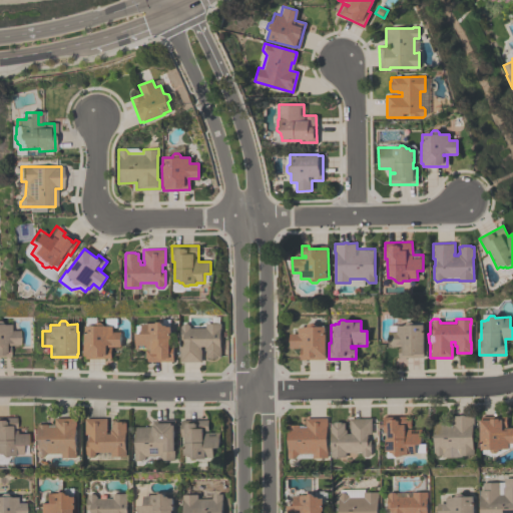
[(412,323),(412,325),(423,325),(423,354),(423,358),(398,358),(398,348),(402,348),(401,346),(388,346),(387,332),(396,331),(396,326),(403,326),(403,325),(405,325),(405,323),(406,321),(411,321),(412,323)]
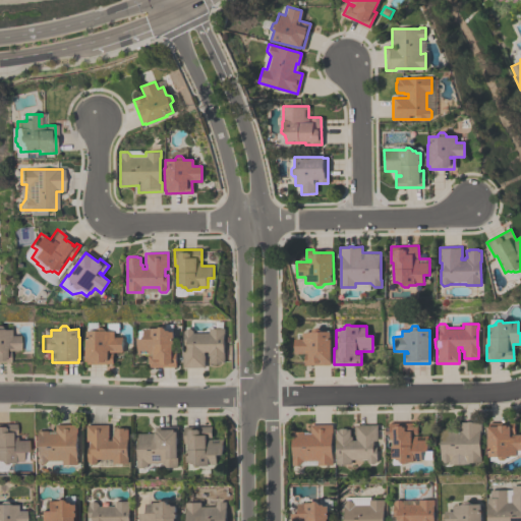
[(103,329),(103,331),(113,331),(113,337),(121,337),(121,352),(112,352),(111,363),(85,363),(85,361),(83,361),(84,339),(85,330),(95,330),(95,329),(97,327),(101,327),(103,329)]
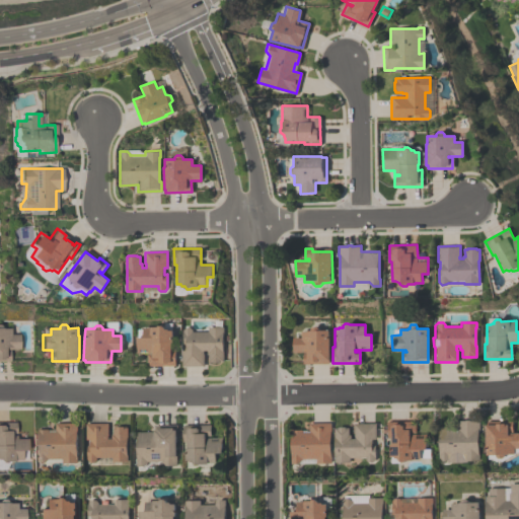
[(168,330),(171,330),(171,343),(170,343),(170,350),(174,350),(174,365),(146,365),(146,354),(152,354),(152,352),(136,353),(136,338),(142,338),(142,326),(156,326),(157,325),(161,325),(164,327),(164,328),(166,328),(168,330)]
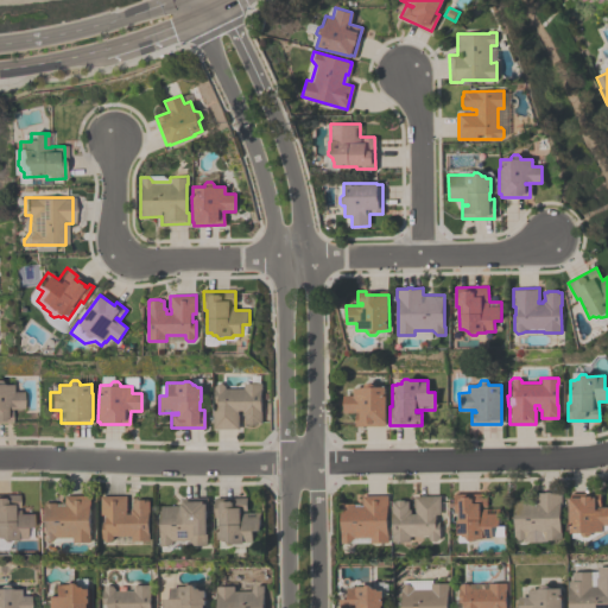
[(213,386),(216,382),(221,382),(223,385),(223,387),(242,387),(242,382),(260,382),(260,388),(259,388),(260,423),(257,423),(257,424),(247,424),(247,423),(244,423),(244,415),(241,415),(241,410),(238,410),(238,428),(211,429),(211,410),(216,410),(216,401),(213,401),(213,386)]
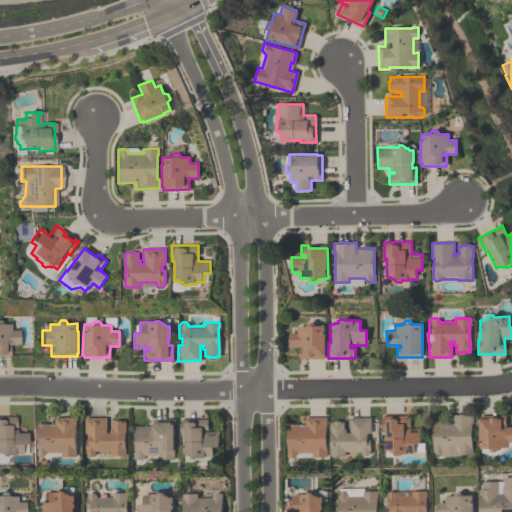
[(313,324),(313,326),(323,325),(323,333),(324,333),(324,355),(324,358),(298,358),(298,347),(288,347),(288,333),(297,332),(296,327),(304,326),(306,326),(306,324),(307,322),(312,322),(313,324)]
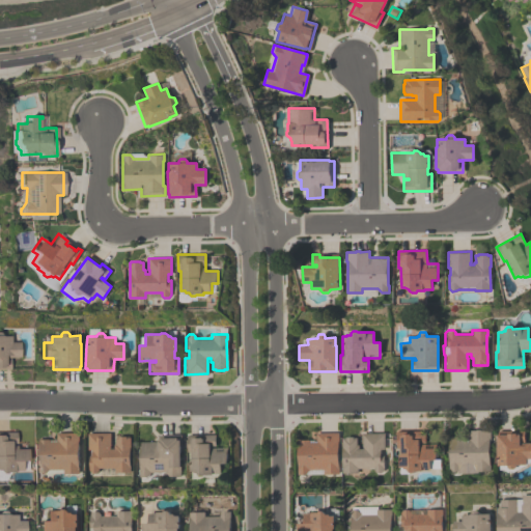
[(449,470),(449,437),(468,437),(467,430),(491,430),(491,441),(490,441),(490,464),(491,464),(491,472),(474,472),(474,467),(459,467),(459,468),(456,472),(451,472),(449,470)]
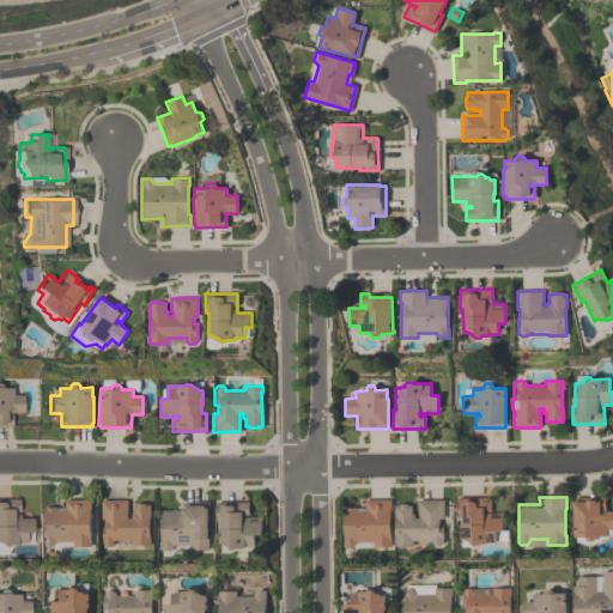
[(587,540),(587,538),(575,538),(575,529),(574,529),(574,502),(575,502),(575,498),(605,497),(606,511),(612,511),(612,530),(607,530),(607,538),(596,538),(596,540),(594,542),(589,542),(587,540)]
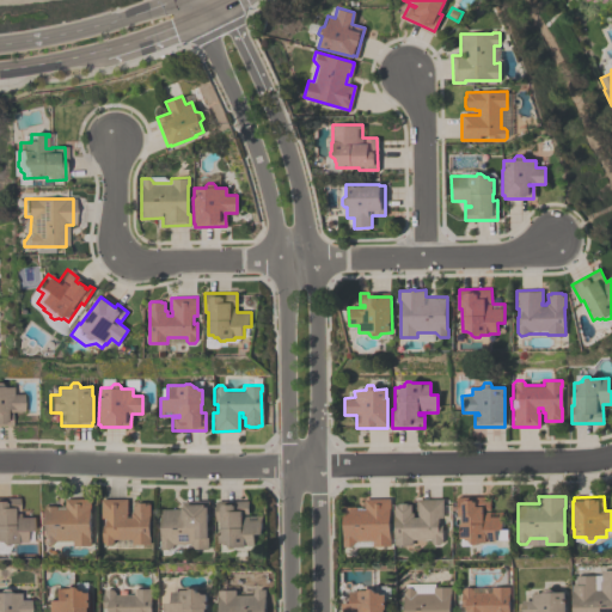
[(465,539),(460,539),(460,516),(457,516),(457,497),(490,497),(490,512),(502,512),(503,531),(496,531),(496,542),(487,542),(487,544),(479,544),(478,545),(472,546),(470,542),(466,542),(465,539)]
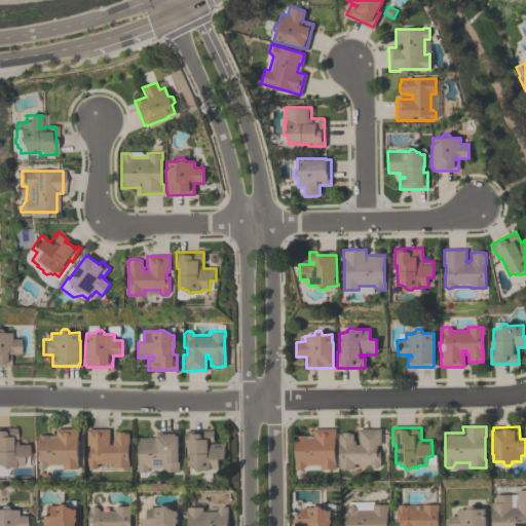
[(5,468),(4,471),(1,471),(0,468),(0,428),(14,428),(15,446),(27,445),(27,457),(21,457),(21,466),(13,466),(13,468),(5,468)]
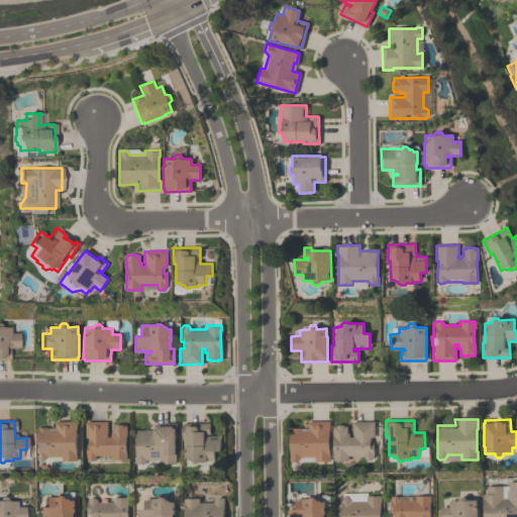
[(43,460),(36,461),(36,428),(37,428),(37,427),(47,427),(47,430),(55,430),(55,421),(76,421),(77,460),(62,461),(62,456),(47,456),(43,460)]
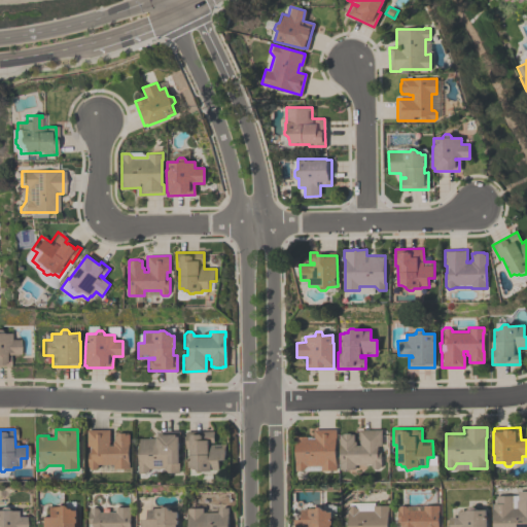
[(88,466),(88,453),(92,453),(92,446),(88,446),(86,430),(109,429),(109,445),(112,445),(112,442),(114,442),(114,433),(125,433),(129,433),(130,445),(129,445),(129,462),(130,462),(130,468),(114,468),(114,464),(98,464),(98,466),(95,468),(91,468),(88,466)]
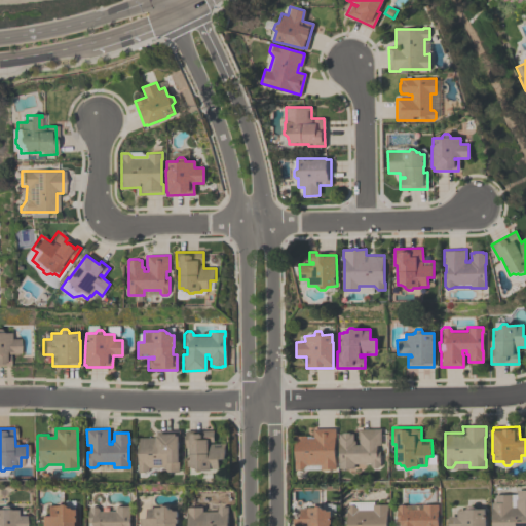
[(302,471),(295,471),(295,463),(295,437),(313,436),(313,429),(335,428),(336,437),(335,437),(335,462),(336,462),(336,470),(321,470),(321,465),(306,465),(302,471)]
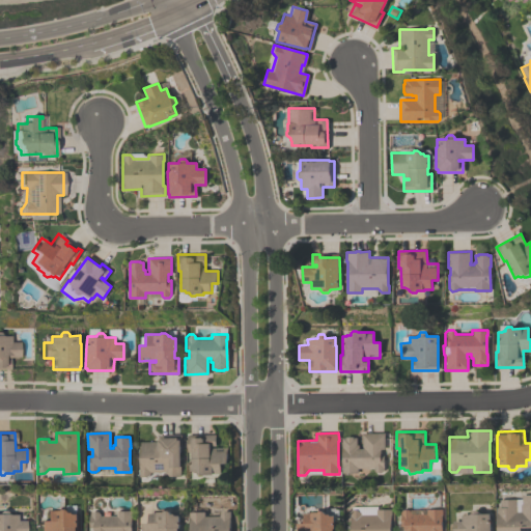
[(374,471),(374,468),(358,468),(358,473),(342,473),(342,438),(345,438),(345,437),(353,437),(353,438),(356,438),(357,445),(359,445),(359,449),(362,449),(362,434),(384,434),(384,450),(381,450),(381,456),(384,456),(384,470),(382,473),(376,473),(374,471)]
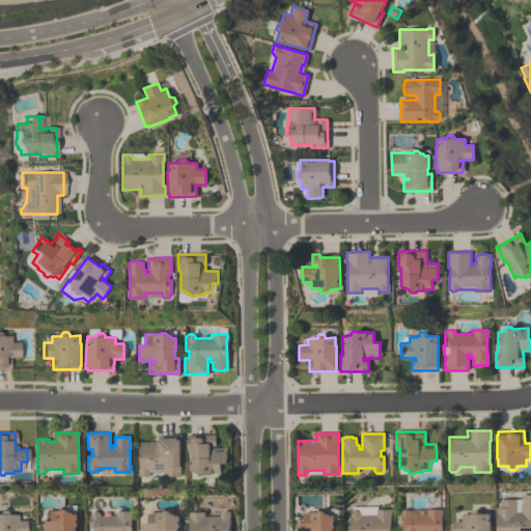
[(180,476),(140,477),(140,442),(157,442),(157,447),(158,447),(158,436),(180,435),(180,476)]
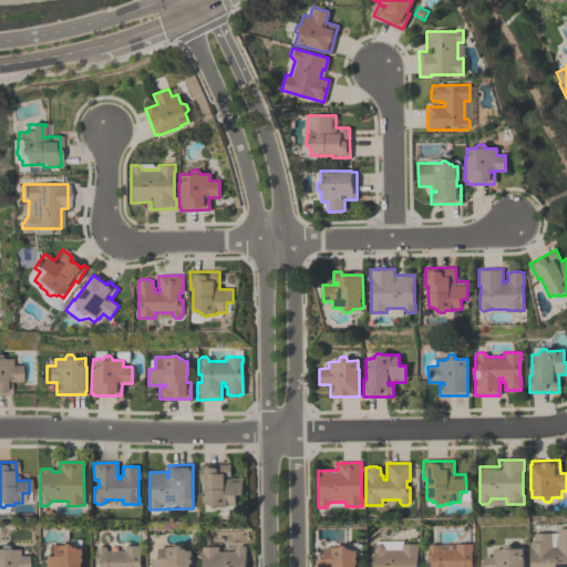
[(207,504),(204,504),(203,482),(200,482),(199,465),(230,464),(230,478),(243,478),(243,496),(236,496),(236,505),(228,506),(228,507),(219,508),(218,509),(215,509),(212,506),(209,506),(207,504)]
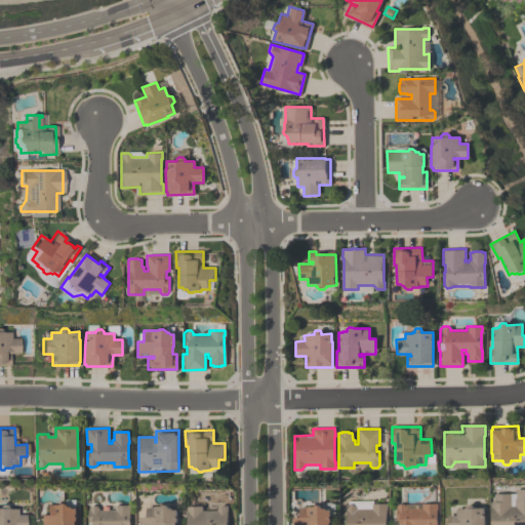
[(490,524),(490,501),(494,501),(493,493),(515,493),(515,490),(524,489),(524,524),(490,524)]
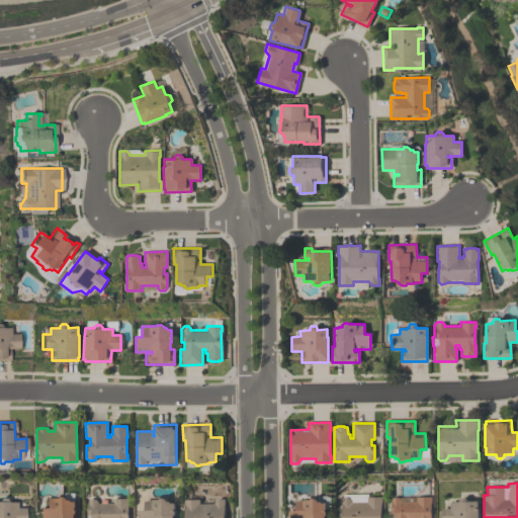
[(71,502),(75,502),(75,514),(74,514),(74,517),(38,517),(38,509),(45,509),(45,499),(60,499),(60,498),(65,497),(67,499),(67,501),(70,501),(71,502)]
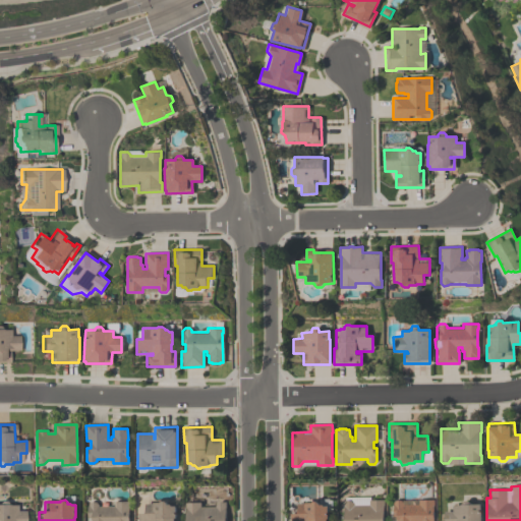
[(353,504),(353,505),(368,504),(368,500),(383,500),(383,520),(343,520),(343,500),(349,500),(353,504)]
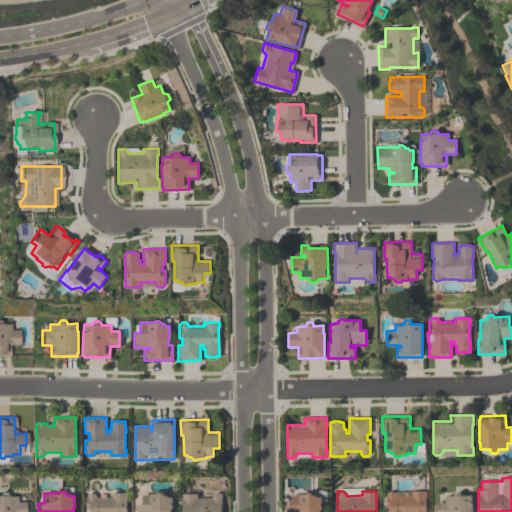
[(426,491),(426,496),(425,496),(425,511),(389,511),(389,507),(386,507),(386,493),(386,491),(395,491),(395,495),(411,496),(411,491),(426,491)]
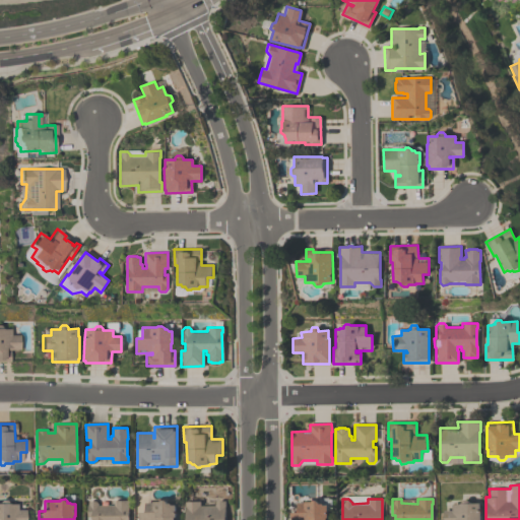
[(98,502),(98,504),(113,504),(113,500),(129,500),(129,519),(91,519),(91,517),(86,517),(86,505),(87,505),(87,503),(89,501),(95,501),(98,502)]
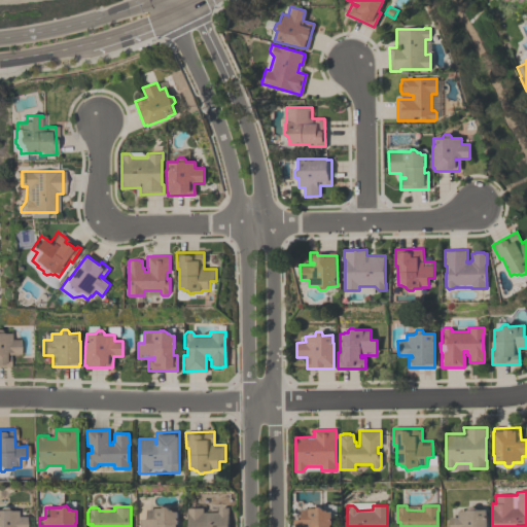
[(173,512),(177,512),(178,524),(176,524),(176,526),(140,526),(140,519),(146,519),(146,510),(154,510),(154,508),(162,508),(163,507),(167,506),(169,510),(169,511),(172,511),(173,512)]
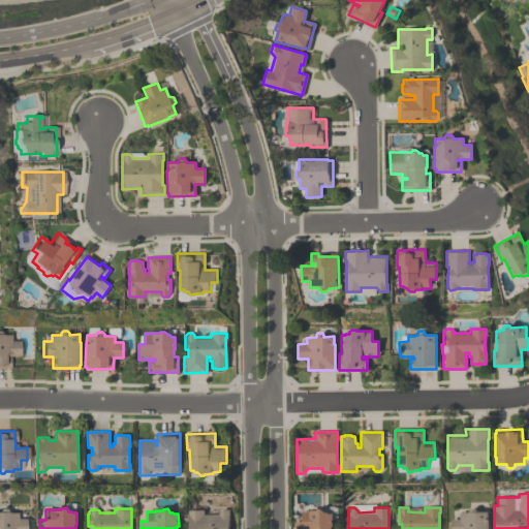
[(6,511),(6,514),(16,514),(16,519),(25,519),(25,528),(0,528),(0,509),(3,509),(6,511)]
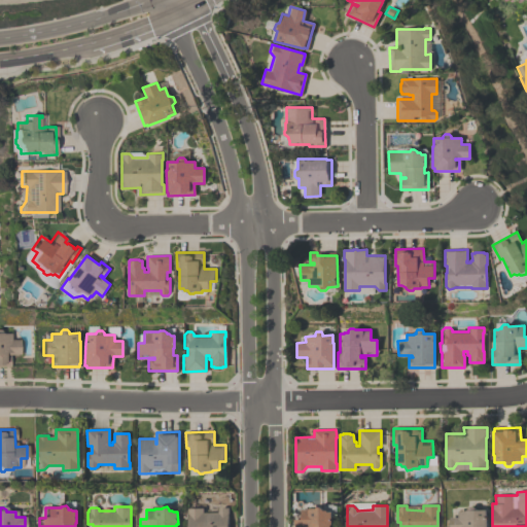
[(220,507),(227,507),(227,526),(187,526),(187,517),(186,517),(186,507),(202,507),(202,513),(216,512),(220,507)]
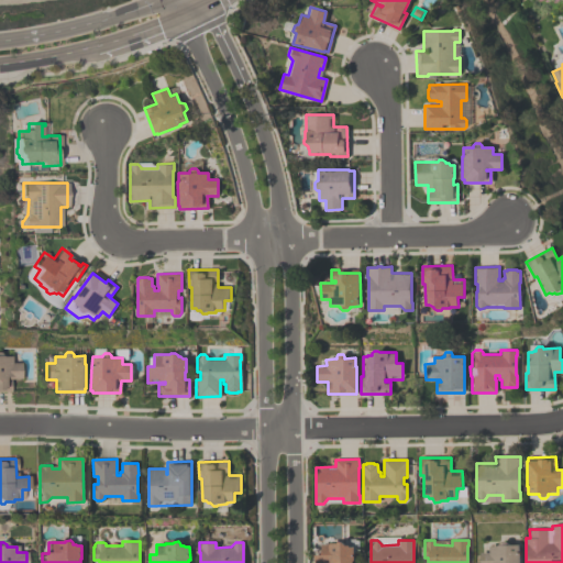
[(350,548),(354,547),(354,561),(352,561),(352,562),(321,562),(321,544),(329,544),(329,543),(338,543),(339,542),(343,542),(345,545),(349,545),(350,548)]
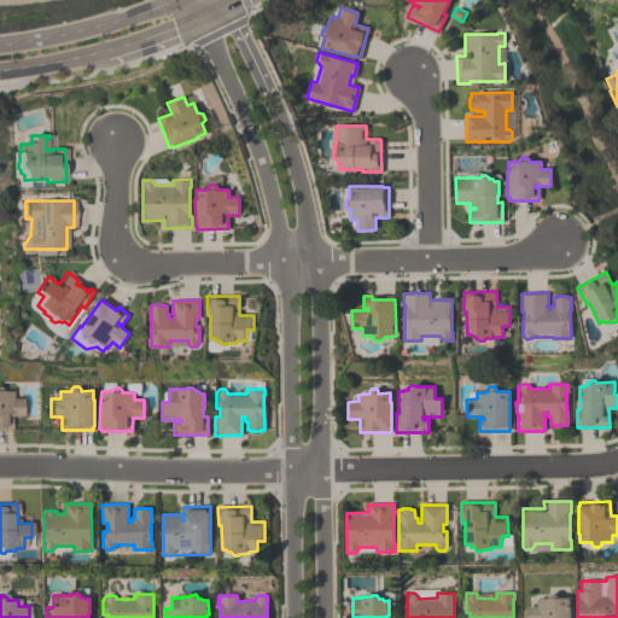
[(558,598),(558,599),(570,599),(570,617),(526,617),(526,607),(536,606),(536,600),(546,600),(546,599),(547,599),(547,598),(551,595),(555,595),(558,598)]
